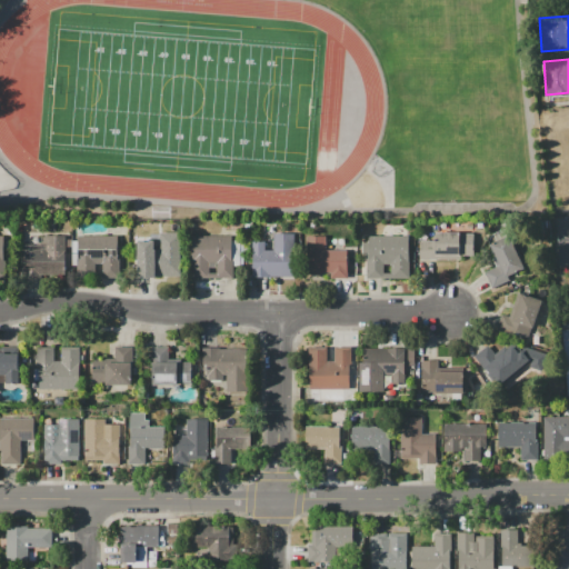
[(553,217),(568,215),(568,266),(559,268),(553,217)]
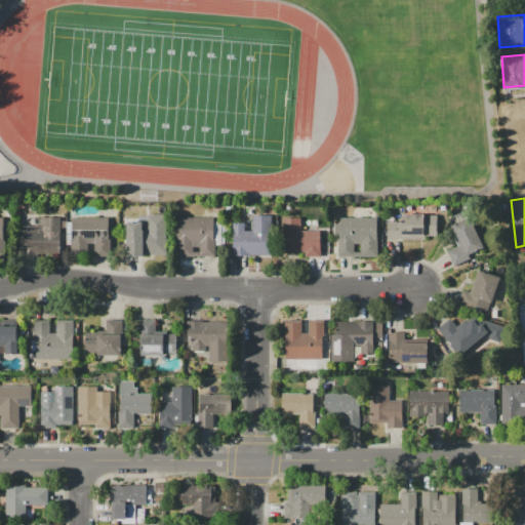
[(166,254),(127,255),(126,224),(142,224),(142,231),(148,231),(148,214),(165,214),(166,254)]
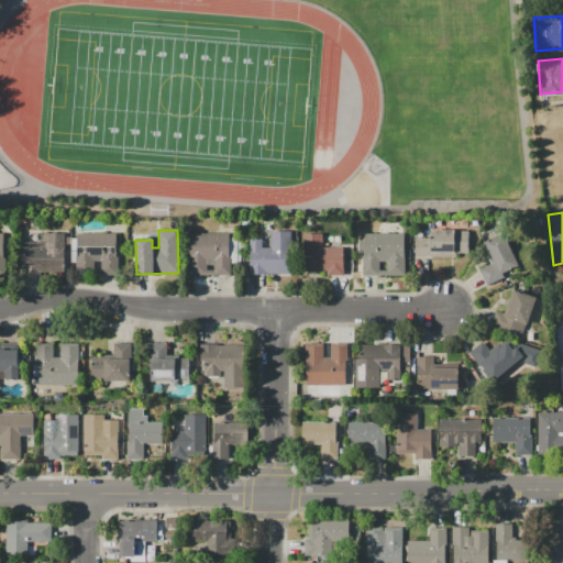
[(290,274),(250,275),(250,239),(261,239),(262,251),(271,251),(271,232),(290,231),(290,274)]
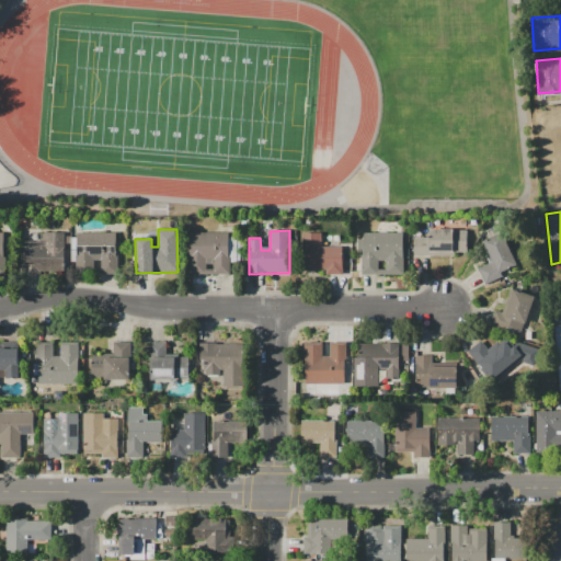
[(430,230),(466,230),(466,252),(455,252),(455,256),(414,255),(414,237),(430,238),(430,230)]
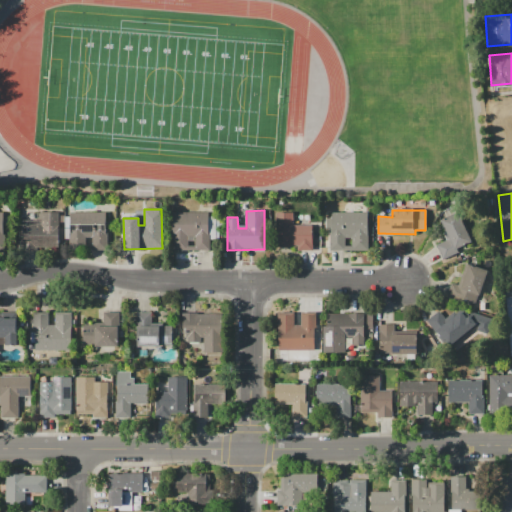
[(209,250),(195,250),(195,238),(188,238),(188,250),(171,250),(170,212),(209,212),(209,250)]
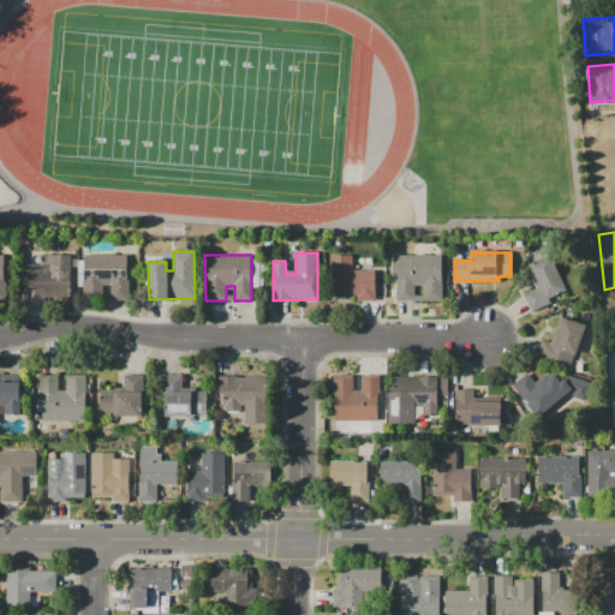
[(550,255),(566,290),(549,297),(551,304),(532,312),(525,296),(538,290),(527,264),(550,255)]
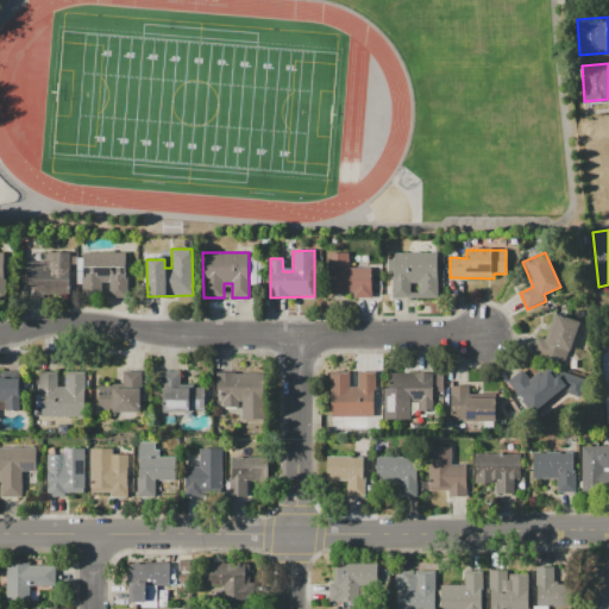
[(69,293),(27,294),(26,261),(42,261),(42,255),(68,253),(69,293)]
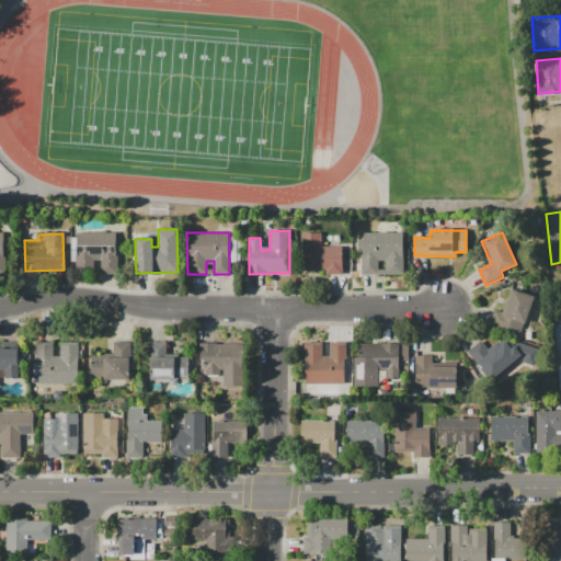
[(117,273),(102,273),(102,259),(94,259),(94,271),(75,271),(75,233),(117,233),(117,273)]
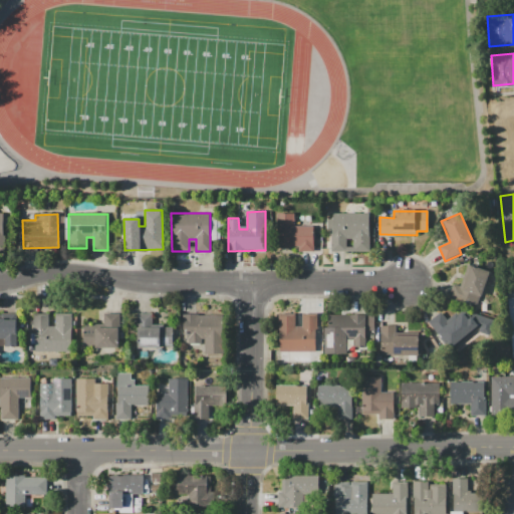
[(312,225),(312,250),(276,250),(277,214),(293,214),(293,225),(312,225)]
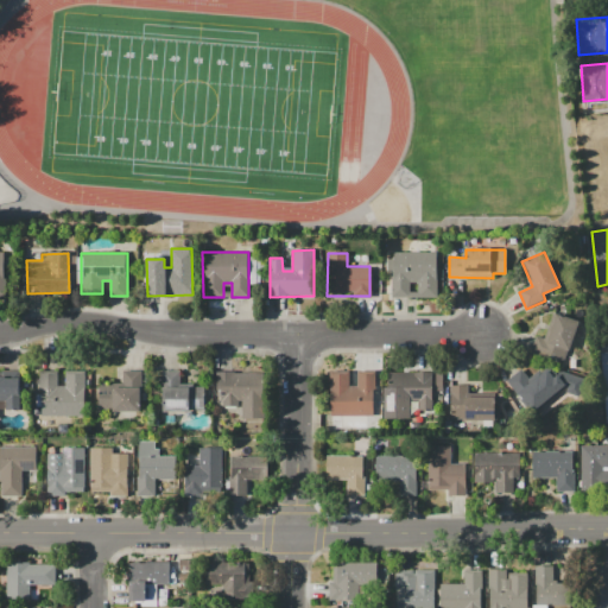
[(437,253),(437,295),(392,295),(392,253),(437,253)]
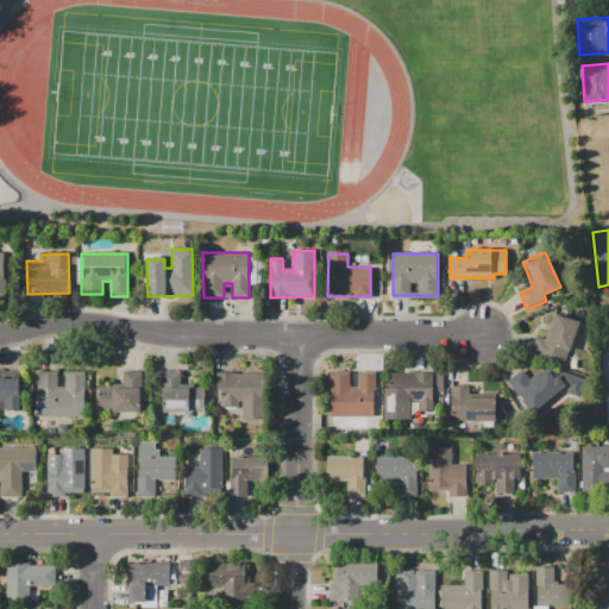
[(554,313),(579,321),(570,351),(569,351),(564,364),(532,353),(537,337),(546,339),(554,313)]
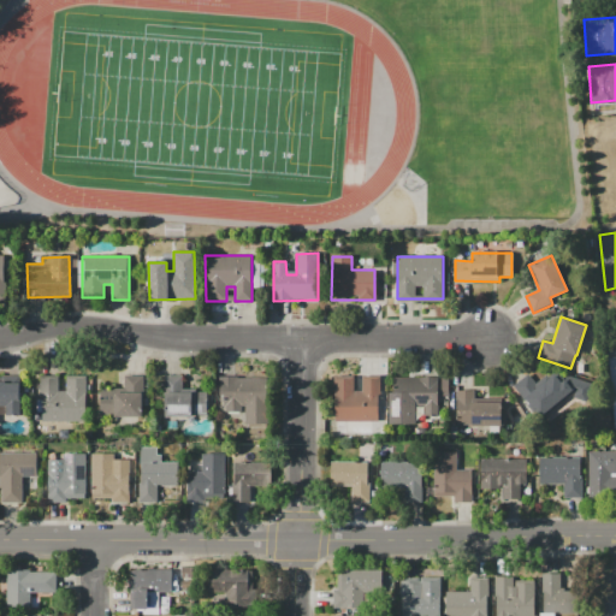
[(513,386),(531,372),(540,384),(556,371),(573,390),(539,418),(513,386)]
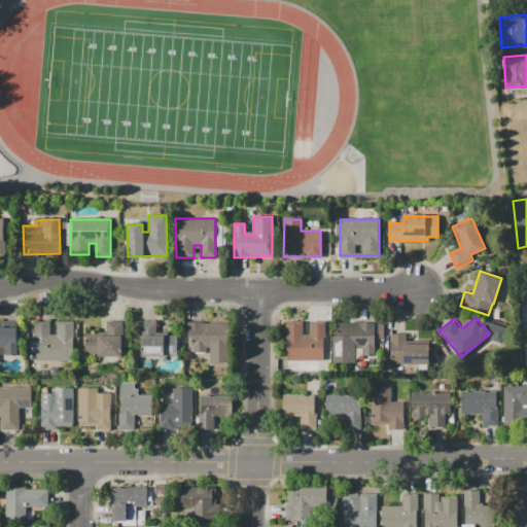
[(34,359),(34,321),(53,321),(53,335),(56,335),(56,322),(74,321),(75,359),(34,359)]
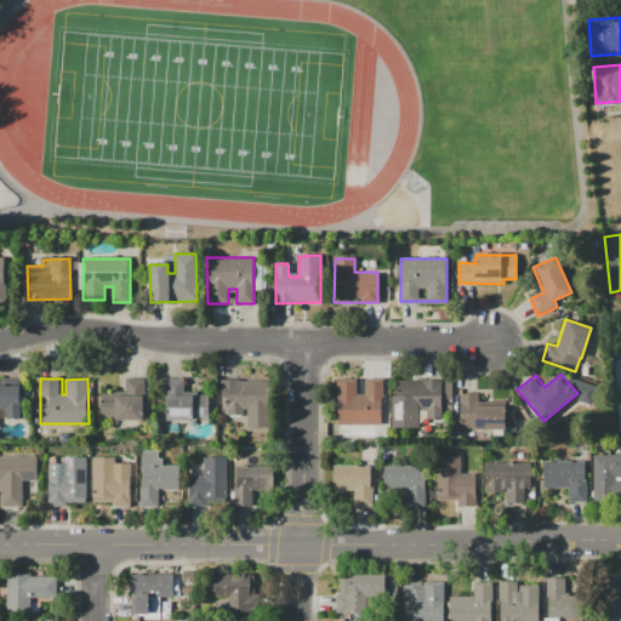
[(165,420),(165,379),(184,379),(184,392),(198,392),(198,396),(209,396),(209,417),(193,417),(193,420),(165,420)]
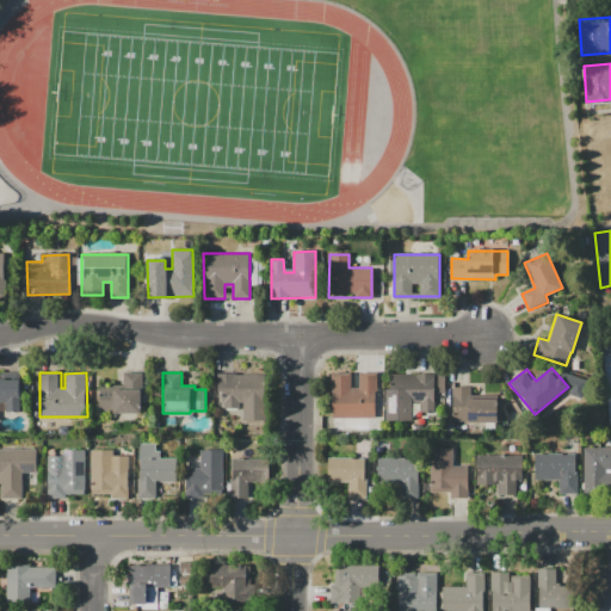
[(265,419),(244,420),(244,402),(240,402),(240,408),(224,409),(224,402),(222,402),(221,392),(218,392),(217,374),(236,372),(236,376),(264,375),(265,419)]
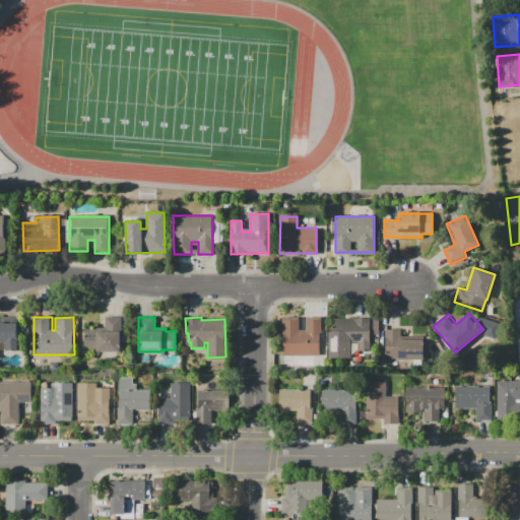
[(282,320),(300,320),(300,331),(306,331),(306,317),(320,317),(320,358),(314,358),(314,366),(291,366),(291,358),(282,358),(282,320)]
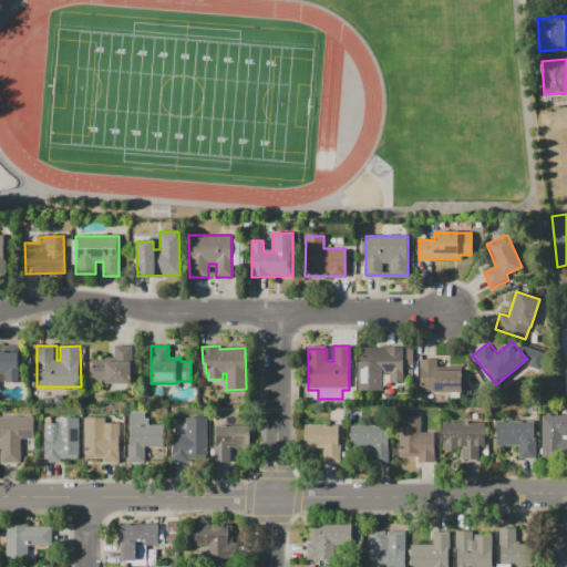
[(93,383),(93,360),(93,358),(105,358),(105,361),(115,361),(115,347),(132,347),(132,383),(93,383)]
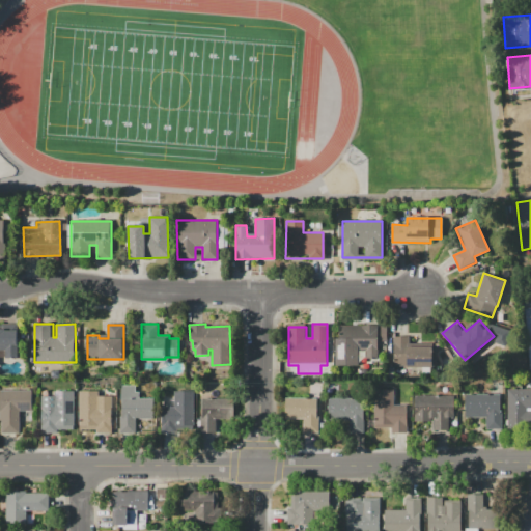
[(339,326),(378,326),(378,360),(365,361),(365,350),(359,350),(360,366),(339,366),(339,326)]
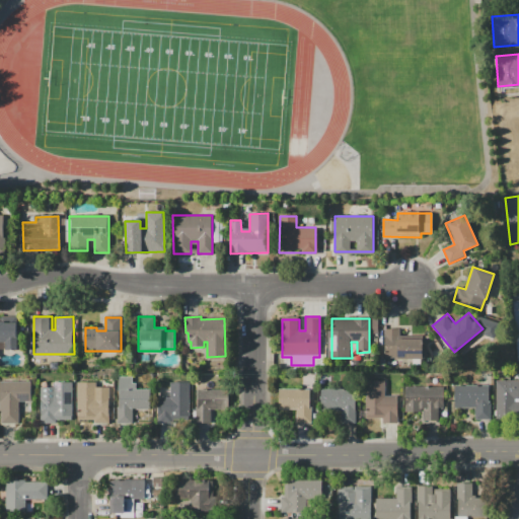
[(0,323),(16,323),(16,343),(0,343),(0,323)]
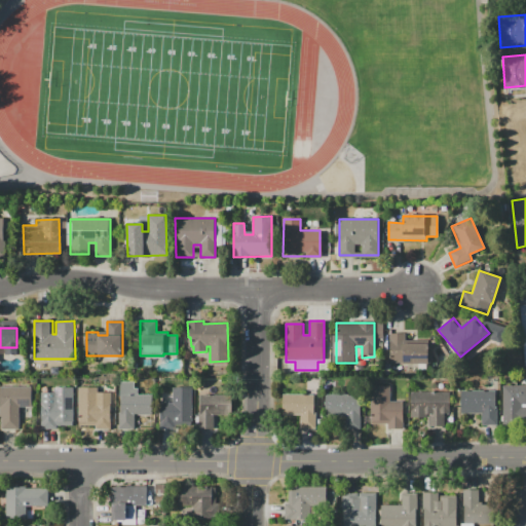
[(388,332),(404,332),(404,343),(428,343),(428,365),(388,366),(388,332)]
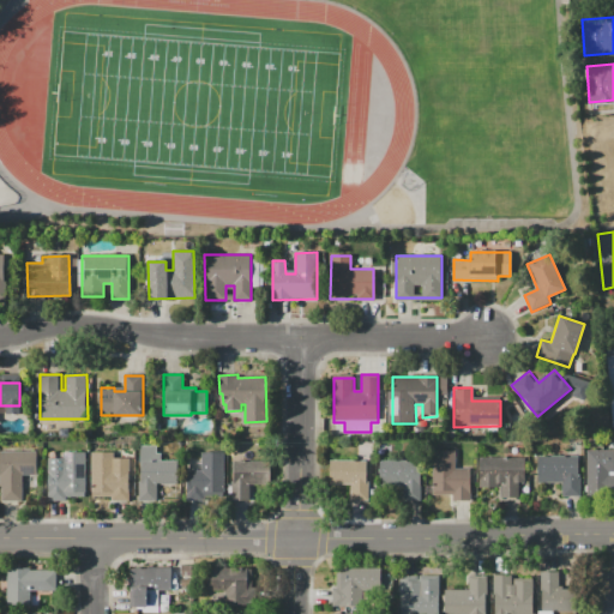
[(179,459),(180,483),(160,485),(160,499),(138,500),(138,481),(142,481),(140,446),(157,446),(157,452),(162,452),(162,459),(179,459)]
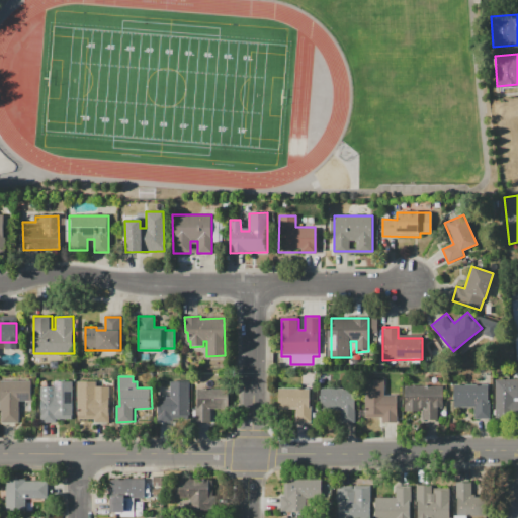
[(495,378),(517,378),(517,415),(506,415),(506,418),(496,418),(495,378)]
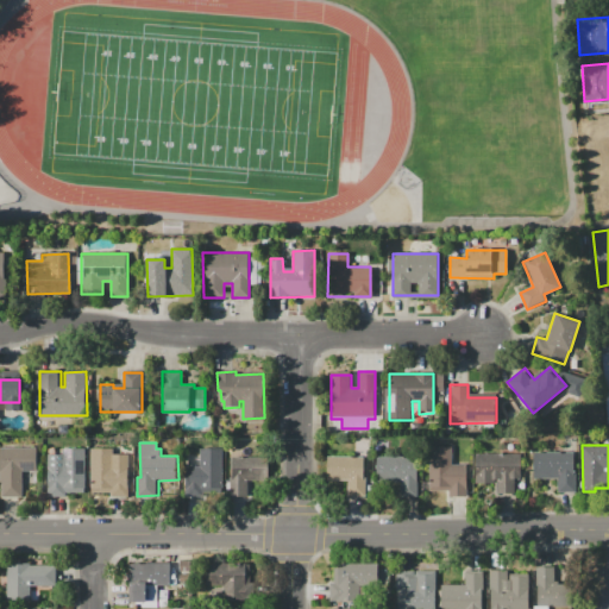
[(0,447),(37,447),(37,472),(22,472),(22,496),(1,496),(1,482),(0,482),(0,447)]
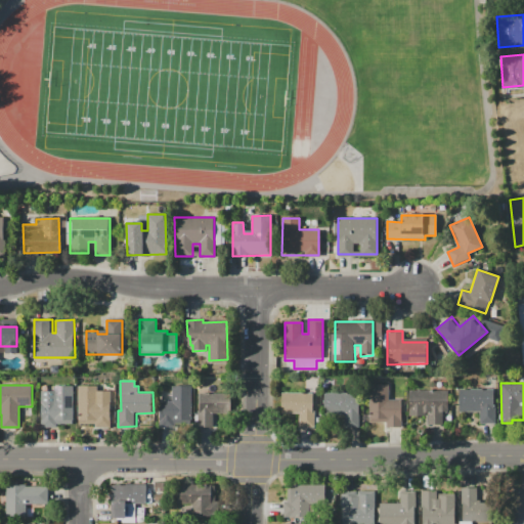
[(73,386),(73,423),(57,423),(57,427),(41,427),(40,391),(55,391),(54,386),(73,386)]
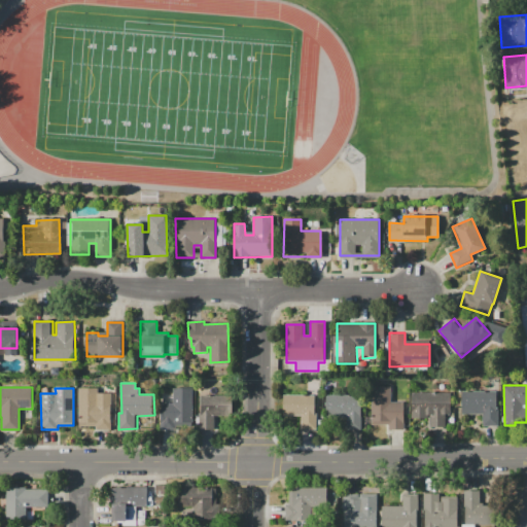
[(77,388),(99,388),(99,392),(109,392),(110,429),(96,429),(96,426),(77,426),(77,388)]
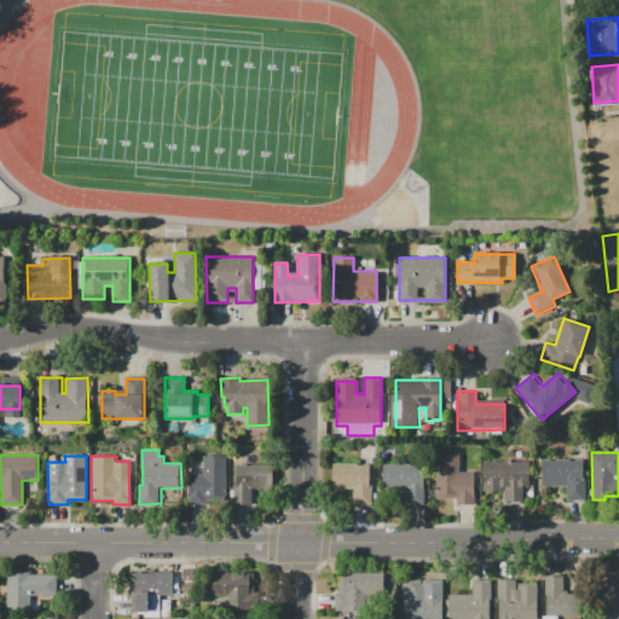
[(227,456),(227,499),(207,499),(206,505),(189,505),(189,474),(204,475),(204,456),(227,456)]
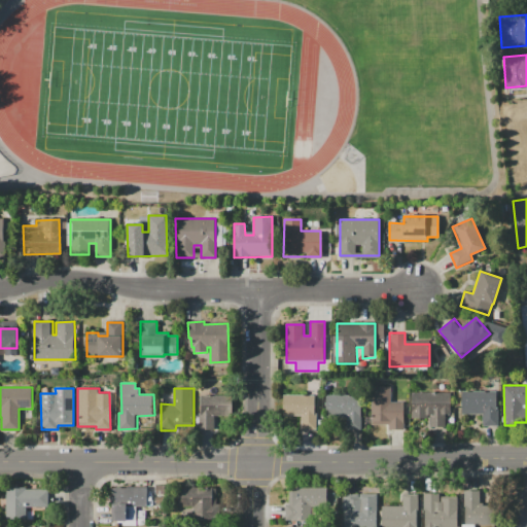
[(402,402),(402,423),(372,423),(372,388),(390,388),(390,402),(402,402)]
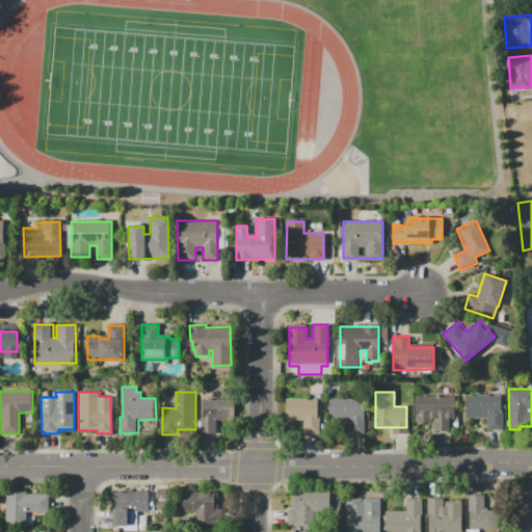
[(502,395),(502,414),(503,414),(503,430),(487,430),(487,419),(467,419),(467,395),(502,395)]
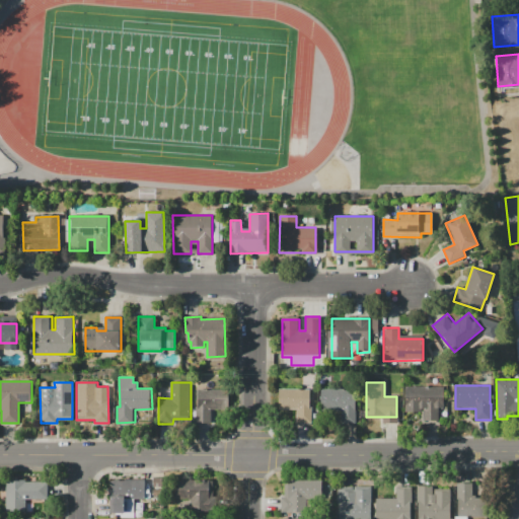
[(443,386),(443,408),(440,408),(440,421),(421,421),(421,410),(404,410),(404,386),(443,386)]
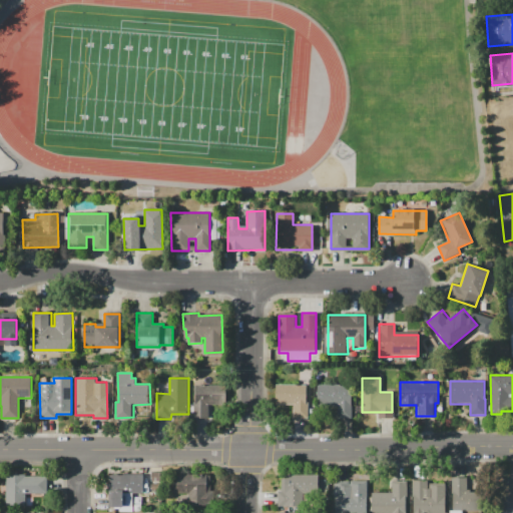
[(308,384),(308,418),(293,418),(293,405),(276,405),(276,384),(308,384)]
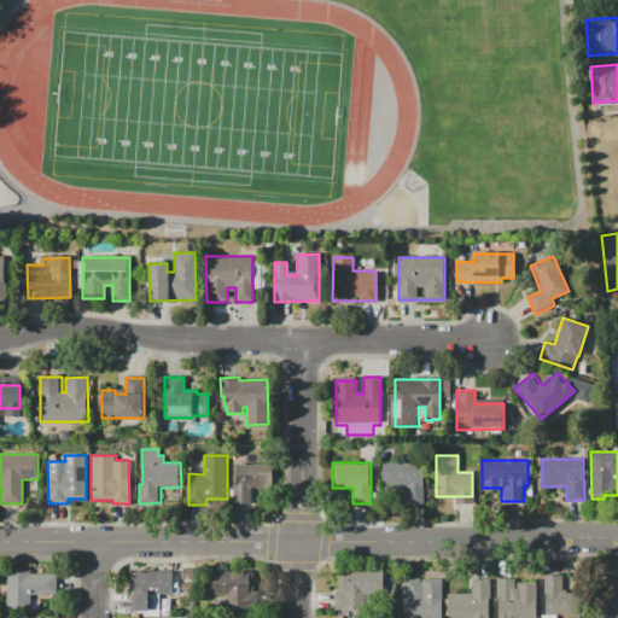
[(234,464),(272,464),(270,489),(256,489),(255,503),(233,503),(233,484),(234,484),(234,464)]
